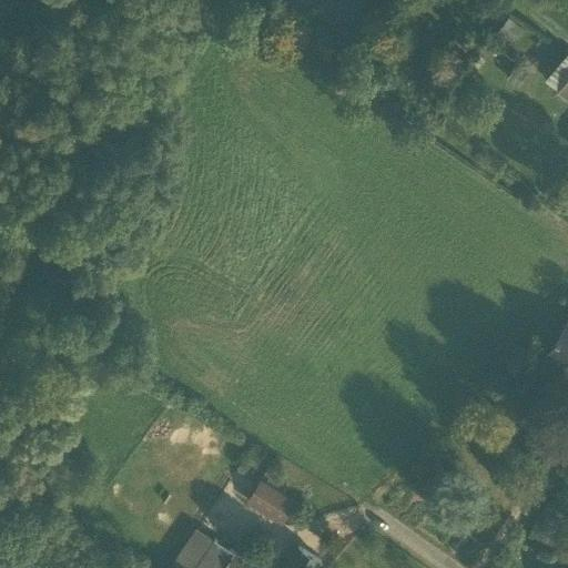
[(567,321),(545,355),(561,366),(565,362),(567,363),(567,321)]
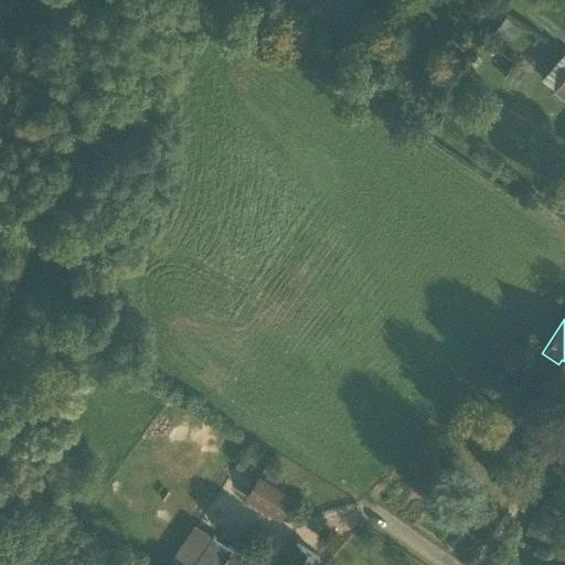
[(292,502),(258,479),(246,497),(281,519),(292,502)]
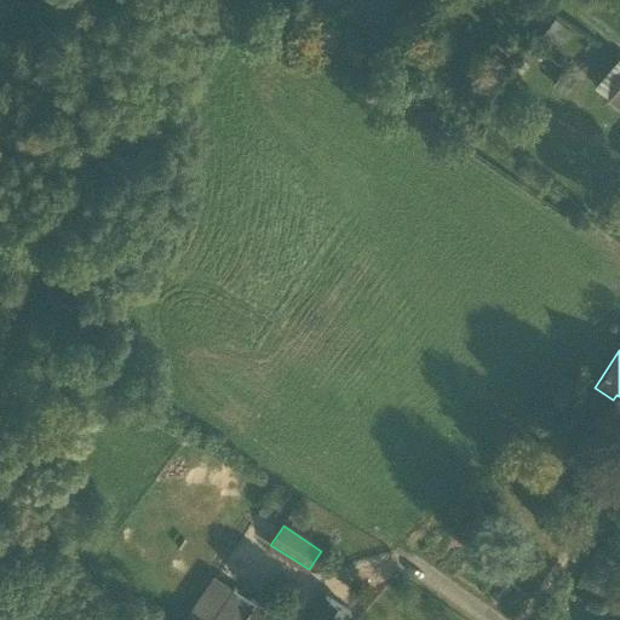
[(216,578),(188,619),(213,619),(234,590),(216,578)]
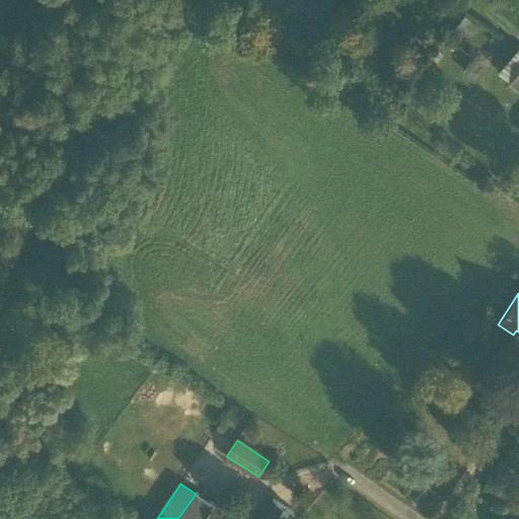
[(206,518),(215,506),(196,494),(178,518),(206,518)]
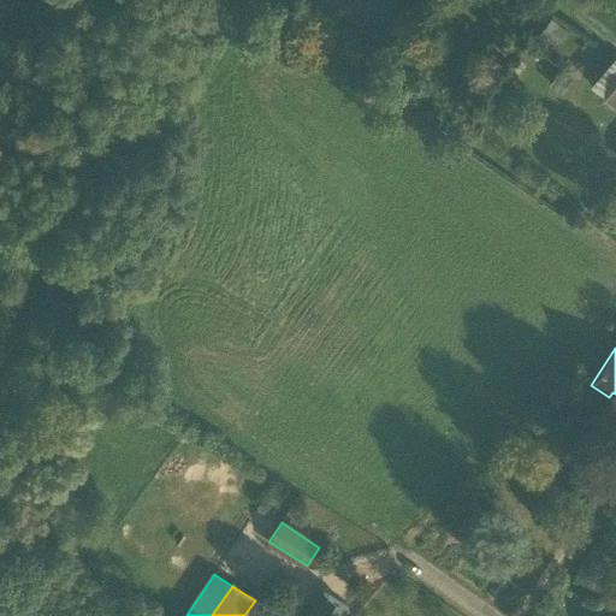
[(309,615),(278,615),(272,611),(267,615),(343,615),(348,609),(325,594),(309,615)]
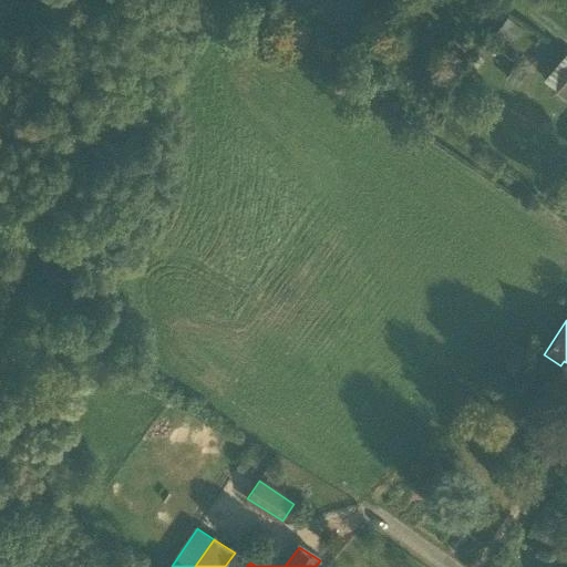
[(235,553),(225,566),(246,566),(250,563),(235,553)]
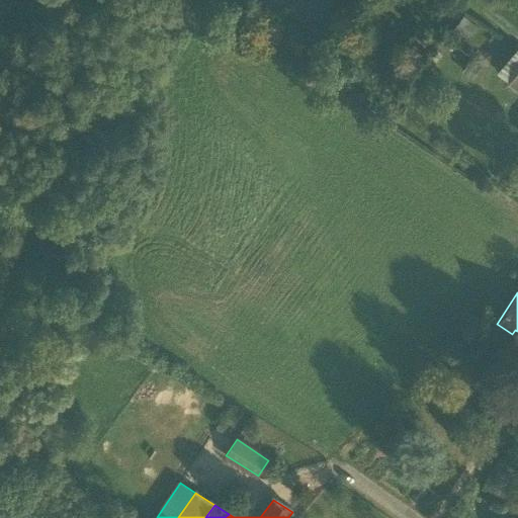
All buildings are outlined.
